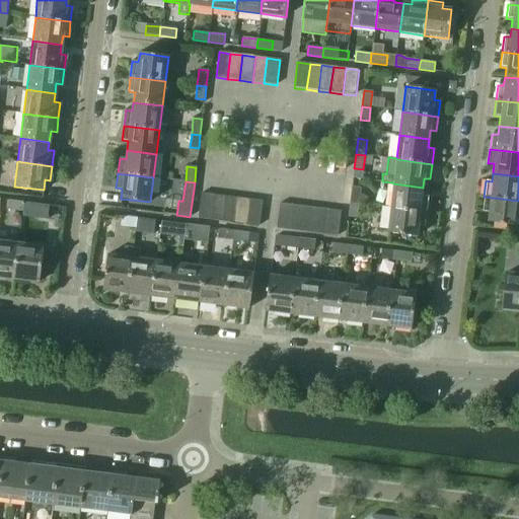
[(393,183),(390,208),(426,212),(428,198),(422,197),(423,188),(393,183)]
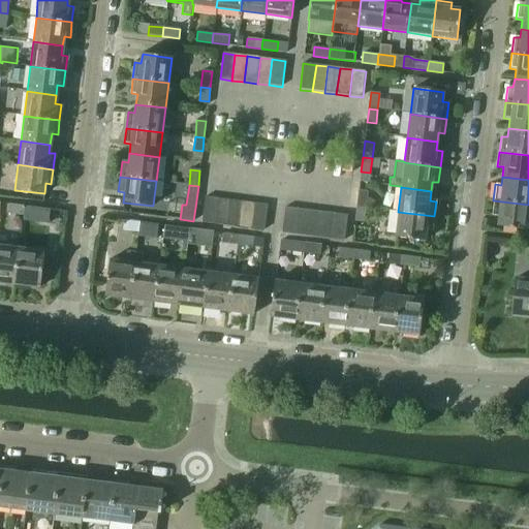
[(359,190),(356,207),(366,208),(368,191),(359,190)]
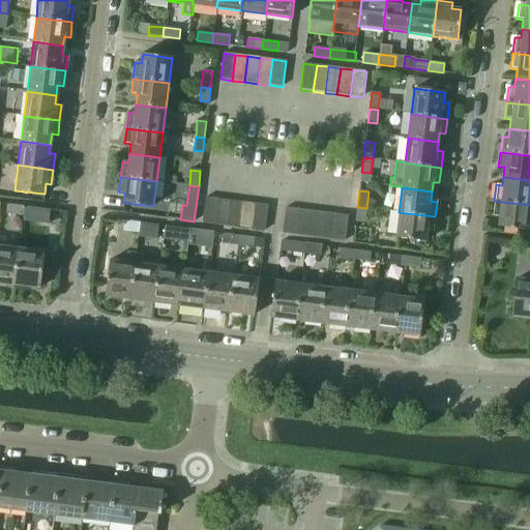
[(214,225),(217,200),(205,198),(202,224),(214,225)]
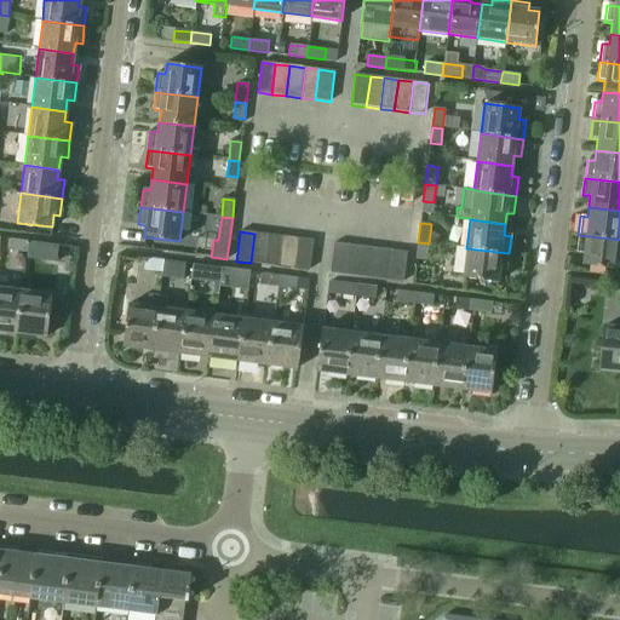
[(251,263),(264,264),(268,235),(254,234),(251,263)]
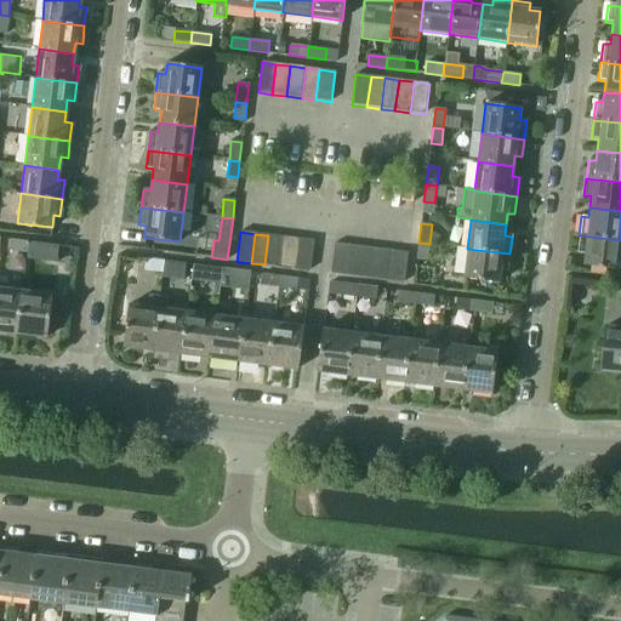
[(265,265),(280,267),(284,238),(268,235),(265,265)]
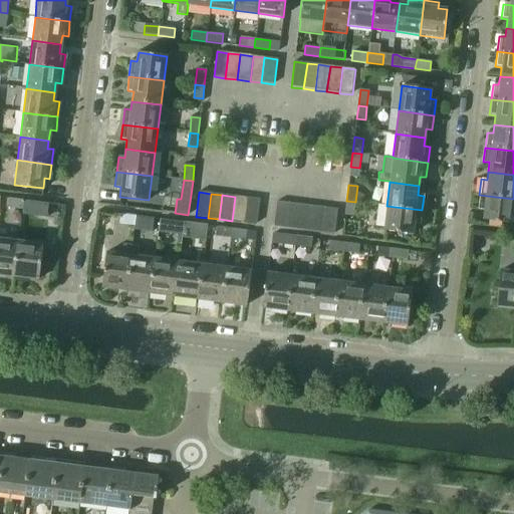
[(513,199),(479,195),(477,210),(484,211),(483,220),(510,223),(513,199)]
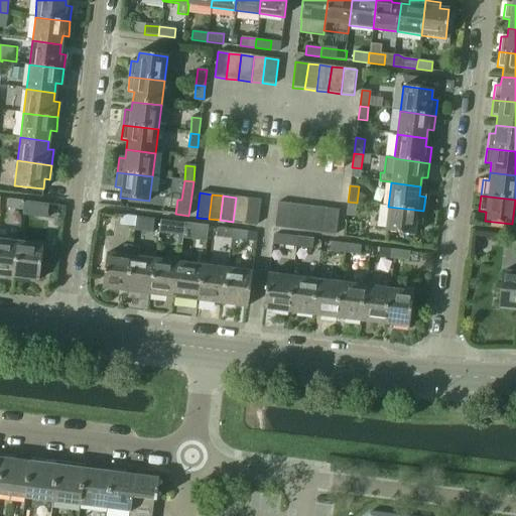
[(233,222),(245,224),(248,199),(236,198),(233,222)]
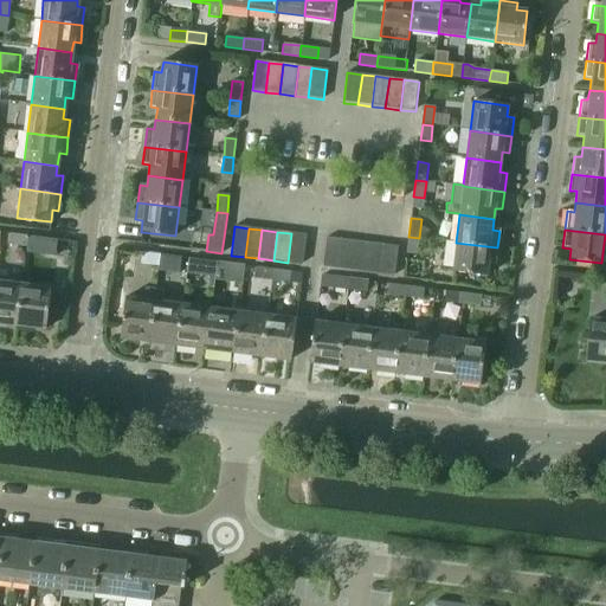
[(25,246),(26,236),(11,233),(8,244),(25,246)]
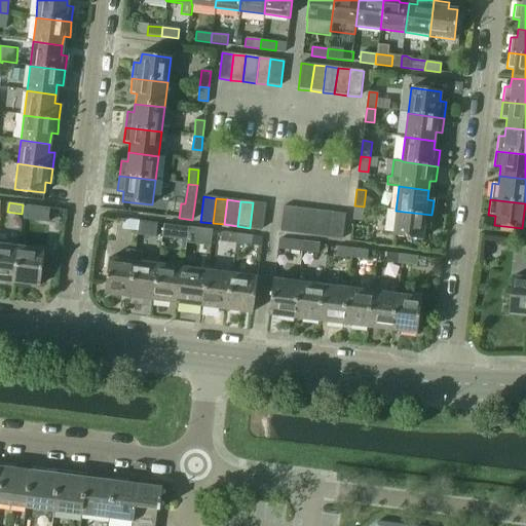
[(265,204),(253,202),(250,228),(262,229),(265,204)]
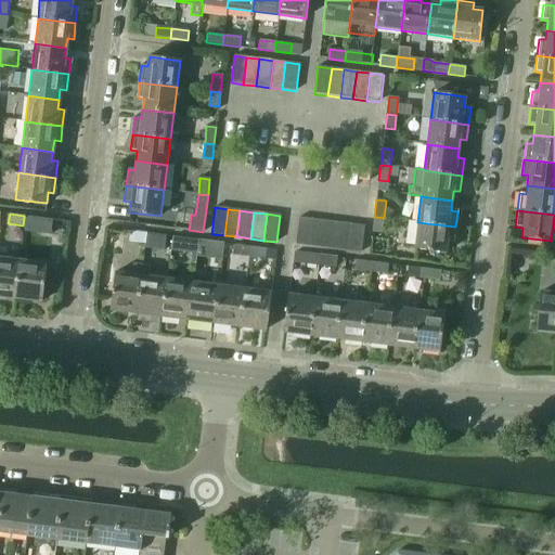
[(52,219),(24,216),(23,226),(24,226),(23,231),(50,234),(52,219)]
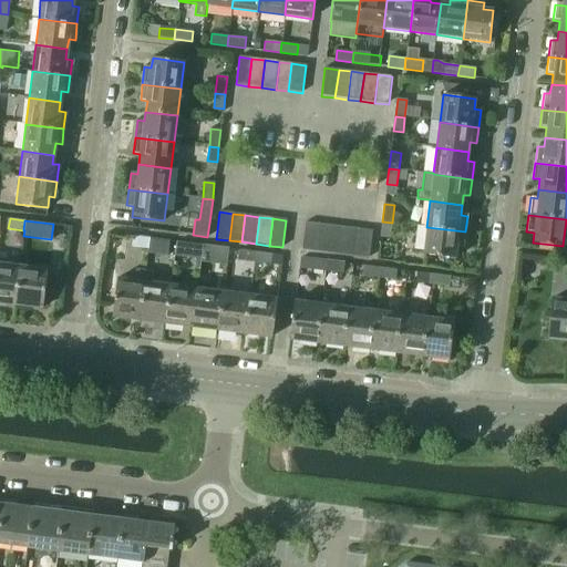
[(392,223),(382,222),(380,237),(390,238),(392,223)]
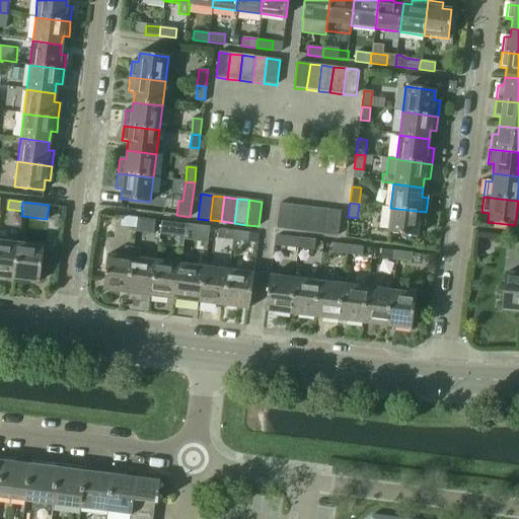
[(290,229),(292,206),(280,204),(277,228),(290,229)]
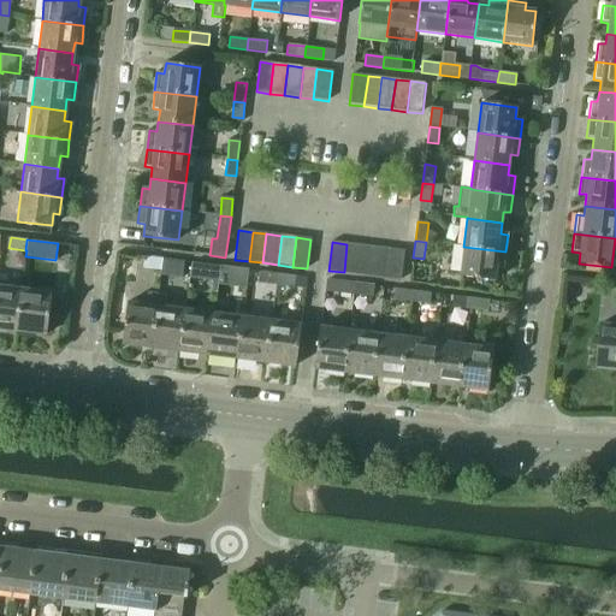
[(344,272),(357,274),(361,246),(347,244),(344,272)]
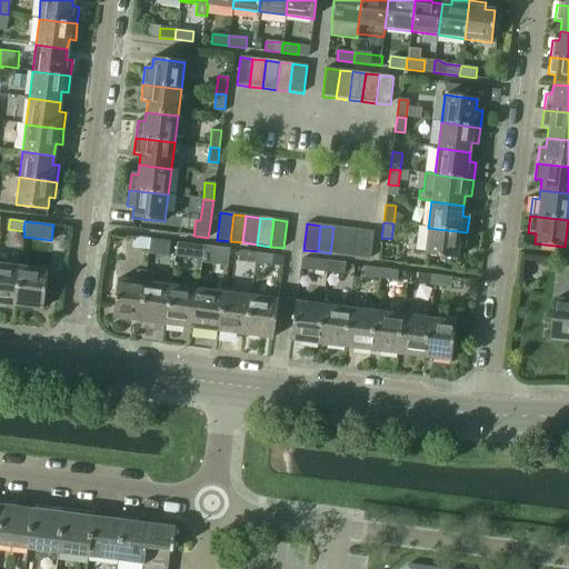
[(330,253),(343,255),(347,229),(333,227),(330,253)]
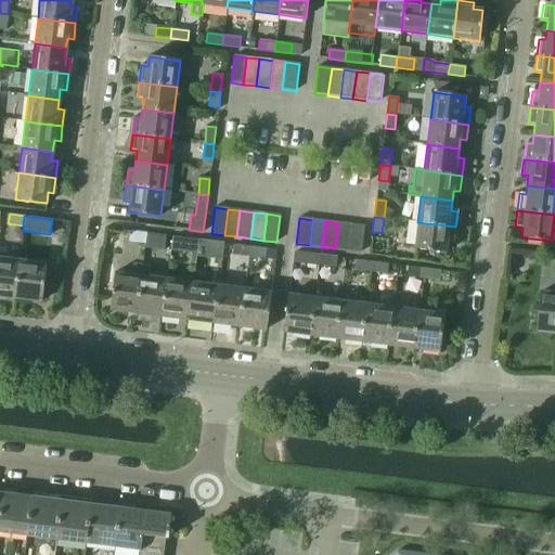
[(455,227),(417,222),(414,248),(446,253),(447,242),(453,243),(455,227)]
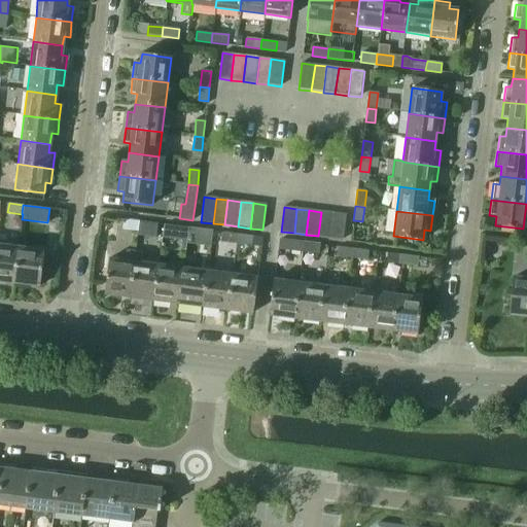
[(318,236),(329,237),(334,213),(321,212),(318,236)]
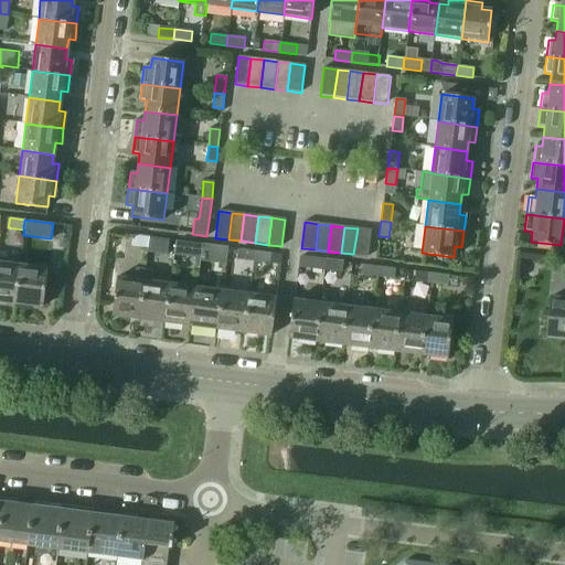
[(372,231),(358,228),(353,254),(369,256),(372,231)]
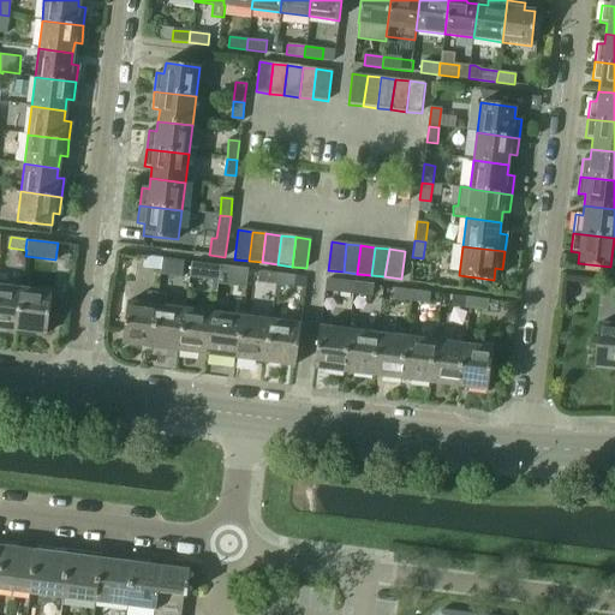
[(161,270),(162,258),(144,257),(143,268),(161,270)]
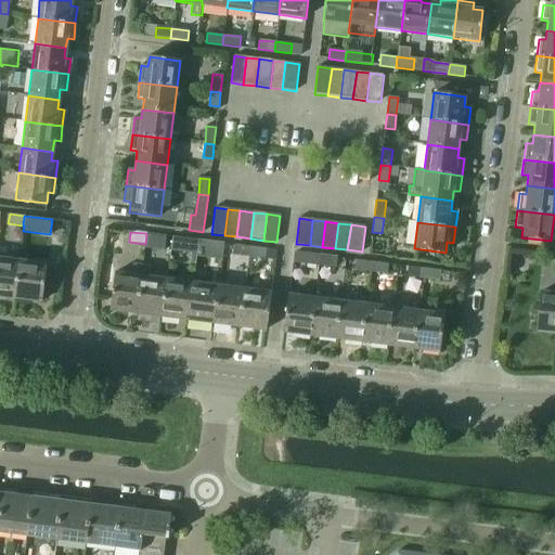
[(163,235),(146,233),(145,244),(162,246),(163,235)]
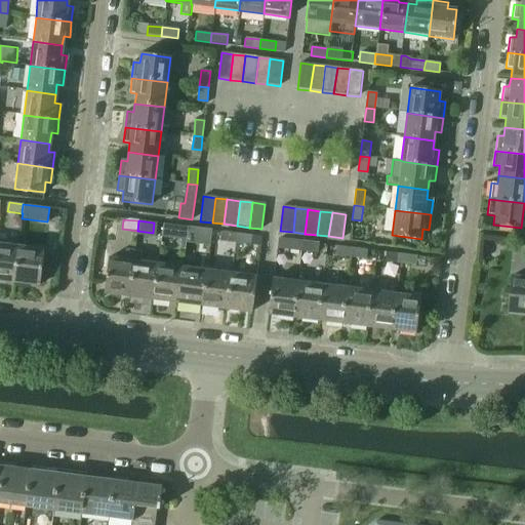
[(172,225),(163,224),(162,237),(170,238),(172,225)]
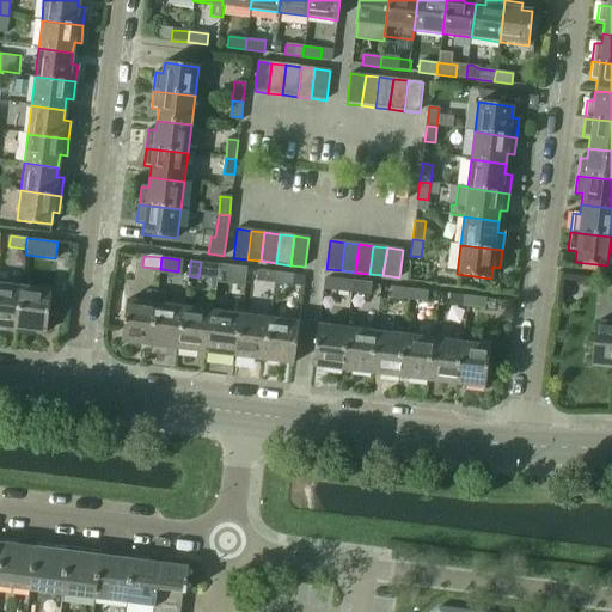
[(218,282),(228,283),(231,265),(219,264),(218,282)]
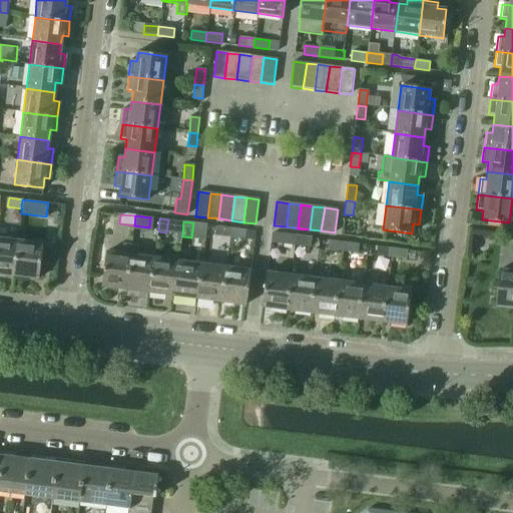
[(215,235),(229,236),(230,228),(216,226),(215,235)]
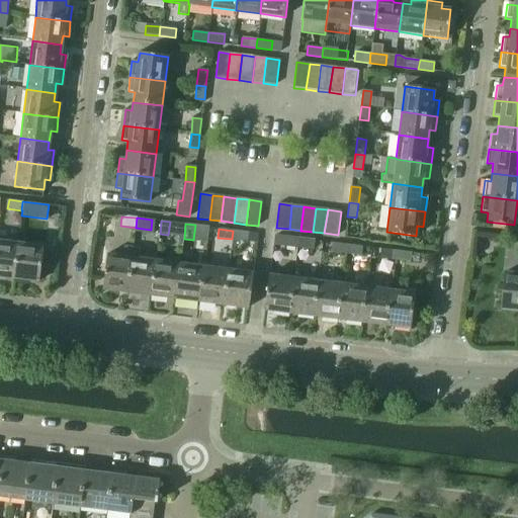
[(232,239),(248,241),(248,233),(233,231),(232,239)]
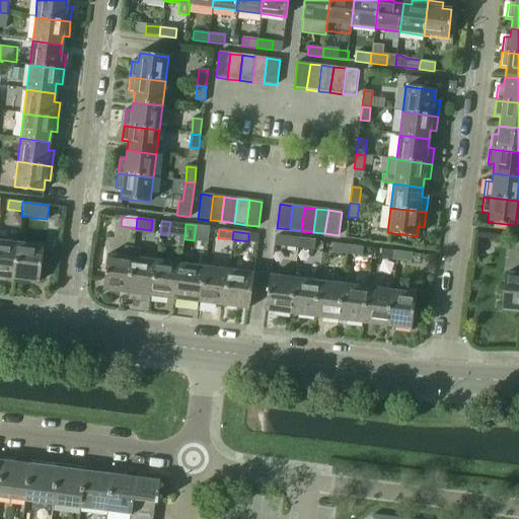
[(297,248),(298,238),(284,236),(283,246),(297,248)]
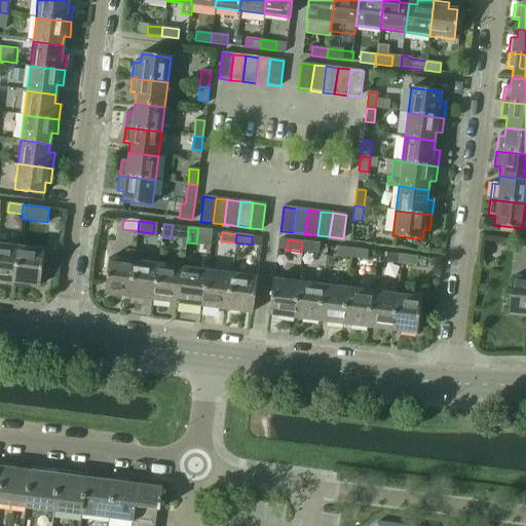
[(318,243),(302,241),(301,252),(317,253),(318,243)]
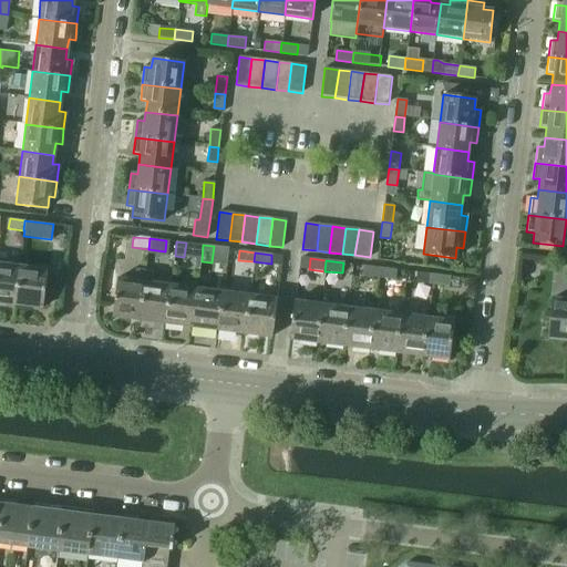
[(0,300),(14,302),(19,265),(0,261),(0,300)]
